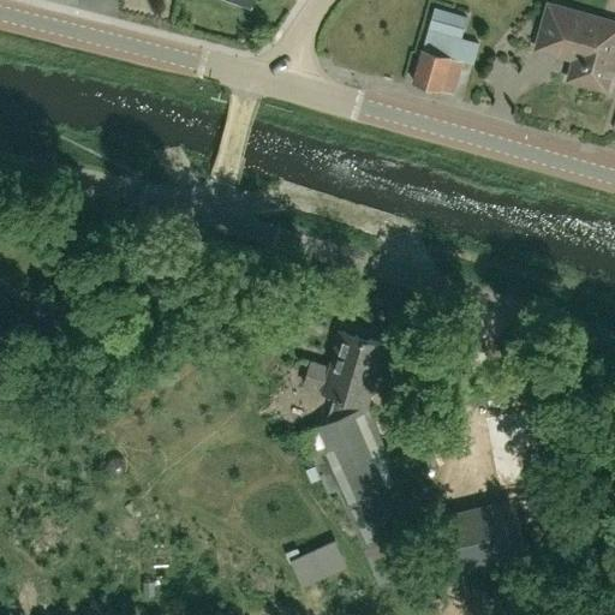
[(602,19),(550,5),(538,46),(577,55),(571,76),(604,85),(614,45),(614,30),(599,25),(602,19)]
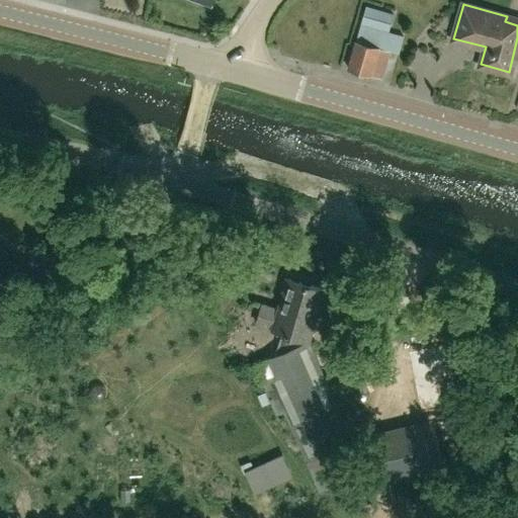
[(382,77),(390,52),(398,54),(403,35),(389,31),(391,25),(394,13),(366,6),(359,31),(349,68),(350,68),(371,74),(382,77)]
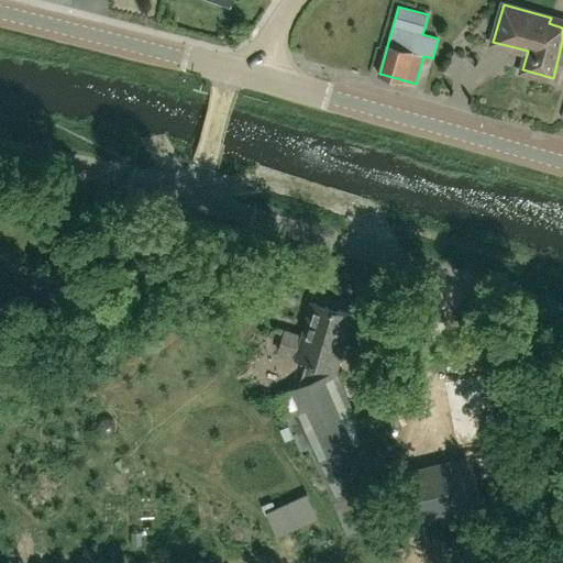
[(298,385),(276,394),(301,452),(311,448),(333,499),(350,493),(365,486),(383,479),(335,368),(352,315),(312,301),(301,335),(286,330),(279,353),(306,362),(298,385)]
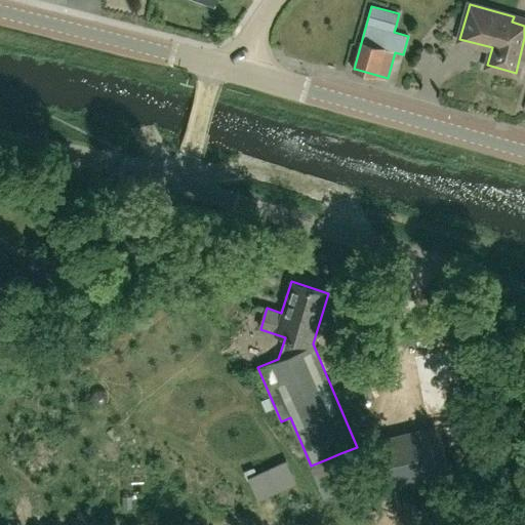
[(445,465),(436,430),(386,443),(395,478),(445,465)]
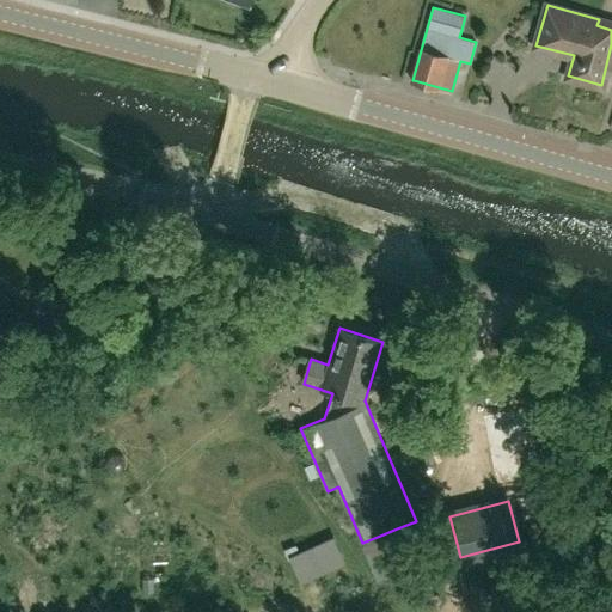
[(527,611),(516,570),(495,577),(503,611),(527,611)]
